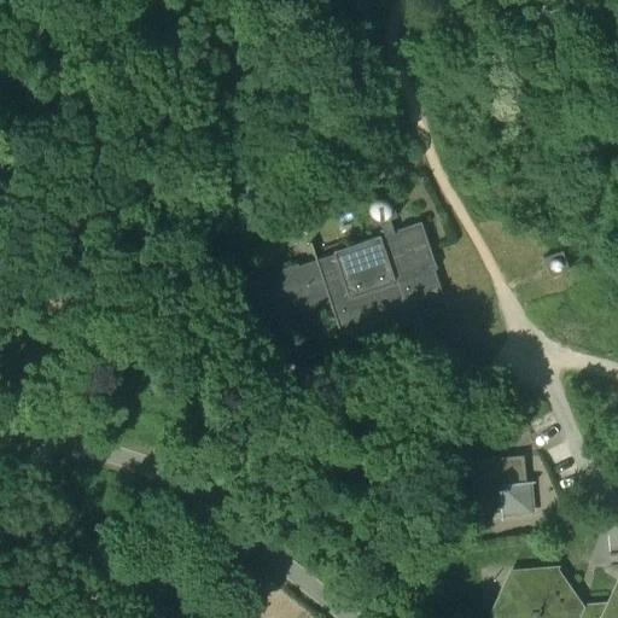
[(315,260),(330,303),(343,344),(362,338),(362,340),(409,325),(409,321),(412,320),(415,328),(425,326),(423,318),(448,309),(435,270),(437,269),(421,222),(397,231),(397,233),(395,234),(389,219),(396,216),(389,192),(363,200),(372,225),(379,222),(384,237),(380,238),(380,235),(333,251),(333,254),(315,260)]
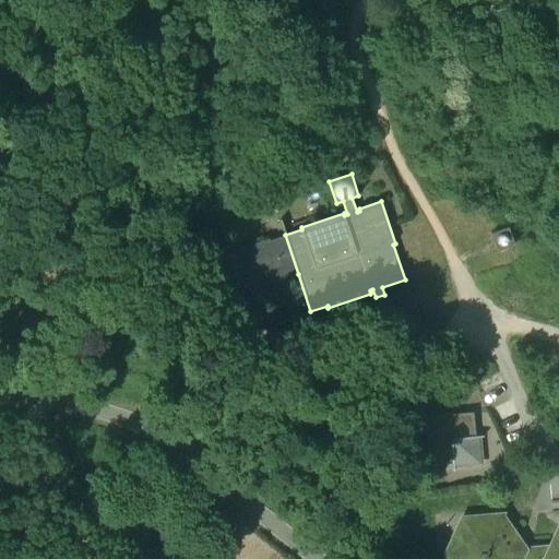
[(508,227),(490,234),(497,250),(514,245),(508,227)]
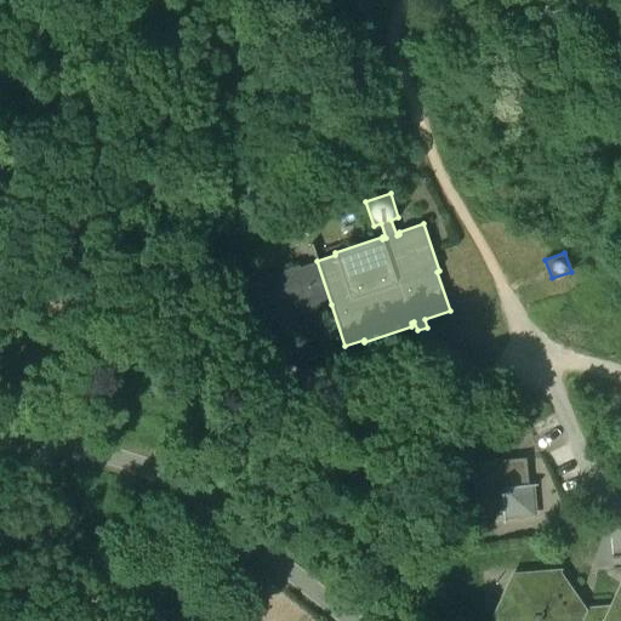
[(331,305),(317,261),(300,267),(298,265),(251,281),(268,328),(292,320),(291,318),(331,305)]
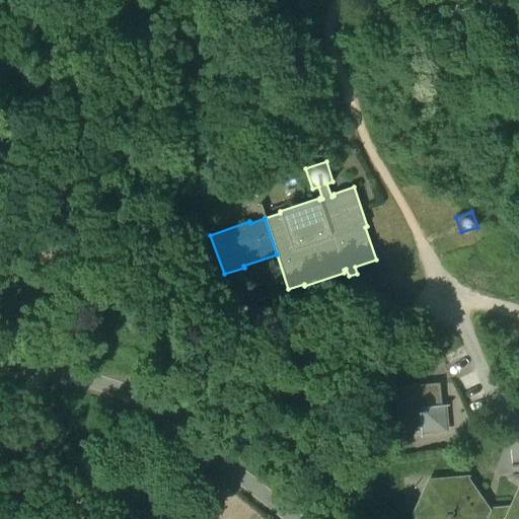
[(439,383),(395,386),(393,366),(371,368),(374,402),(395,400),(397,432),(421,430),(421,435),(449,432),(448,406),(442,406),(439,383)]
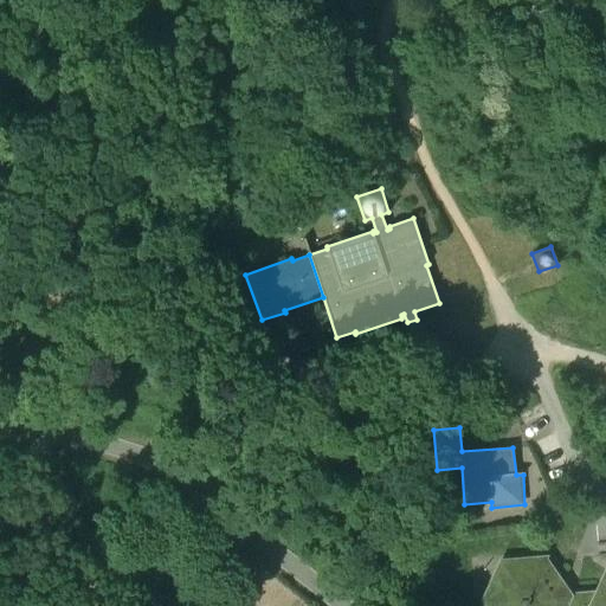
[(605,605),(605,586),(604,591),(571,594),(546,559),(508,562),(491,603),(494,605),(605,605)]
